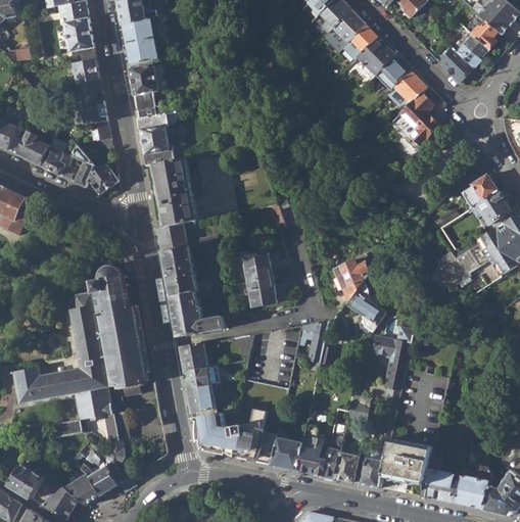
[(0,22),(1,21),(5,17),(20,14),(18,7),(16,0),(0,0),(0,22)]
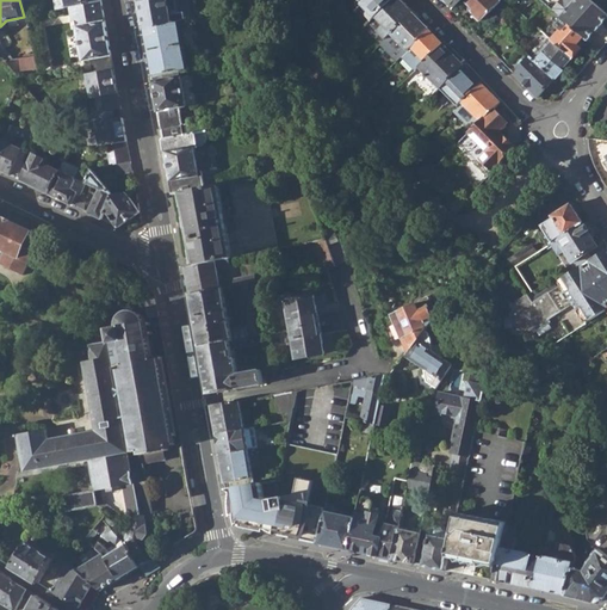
[(148,0),(134,2),(138,29),(174,22),(181,20),(180,11),(173,12),(172,8),(169,0),(148,0)]
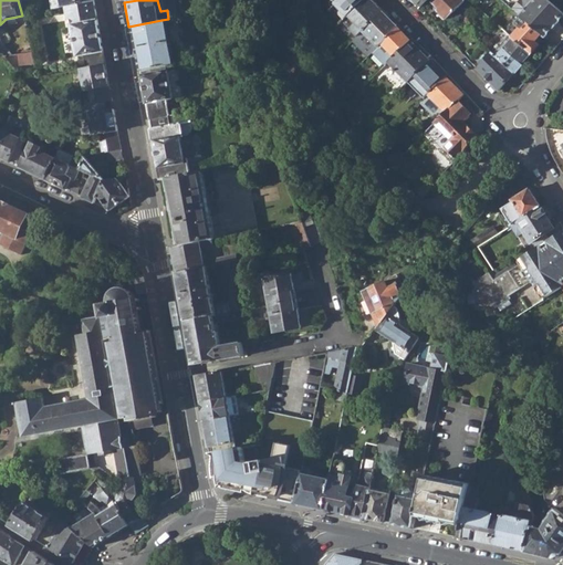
[(331,2),(333,4),(342,14),(357,0),(333,0),(332,1),(331,2)]
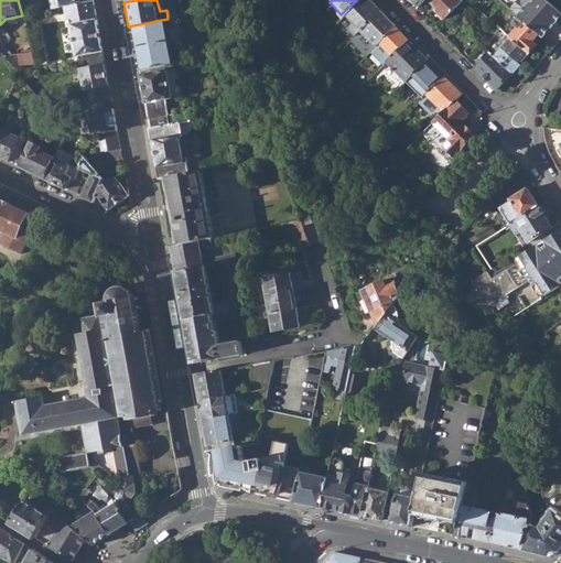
[(356,0),(341,14),(357,30),(377,11),(366,0),(356,0)]
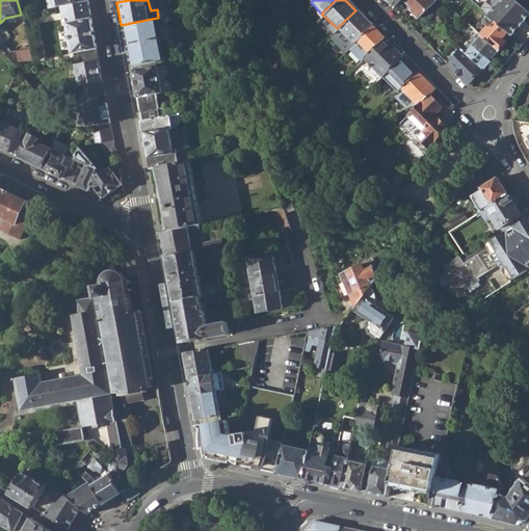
[(380,0),(389,8),(396,0),(380,0)]
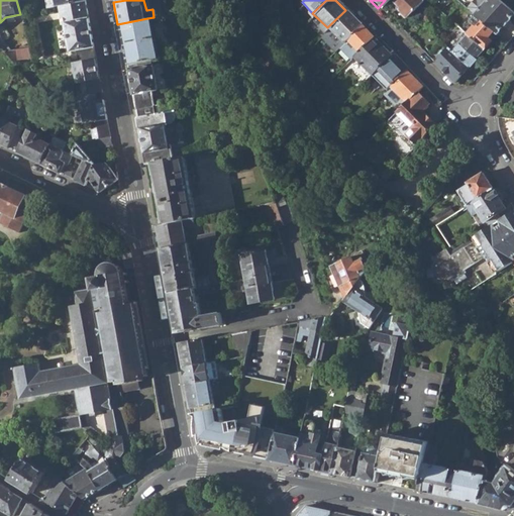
[(390,0),(389,1),(403,16),(420,0),(390,0)]
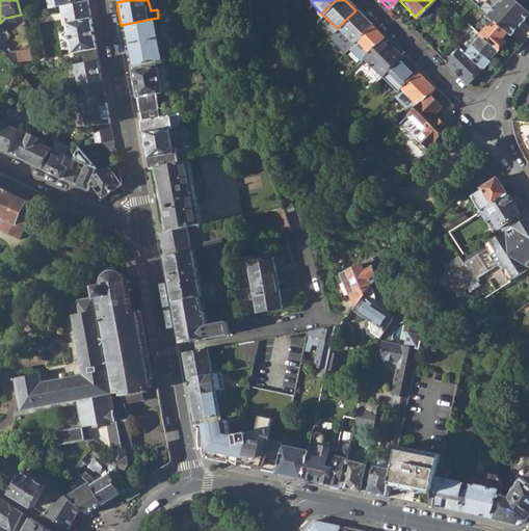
[(527,15),(510,0),(483,0),(478,7),(493,21),(506,32),(508,35),(527,15)]
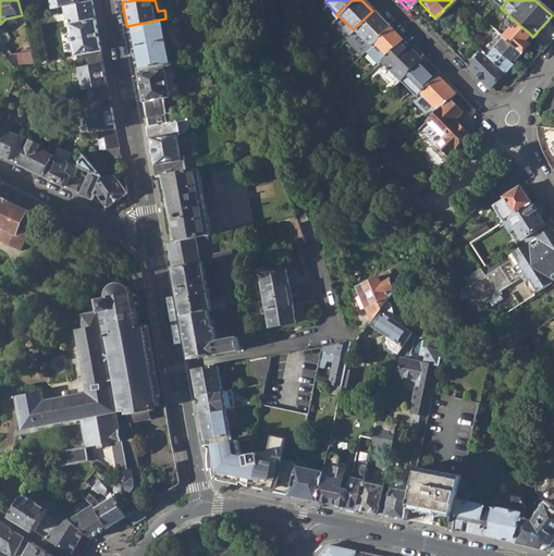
[(79,54),(82,66),(100,63),(88,1),(60,7),(62,20),(65,20),(73,56),(79,54)]
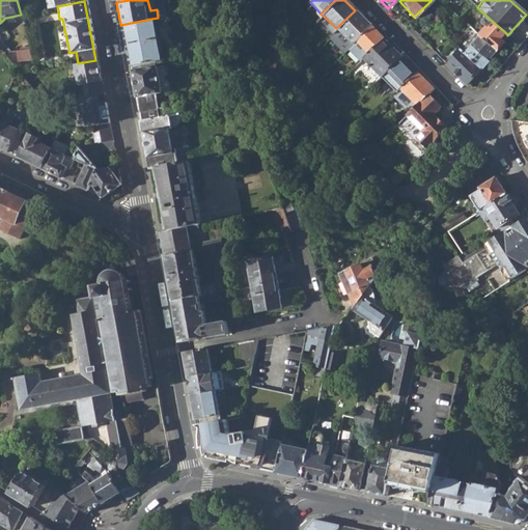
[(317,17),(321,14),(312,4),(308,8),(317,17)]
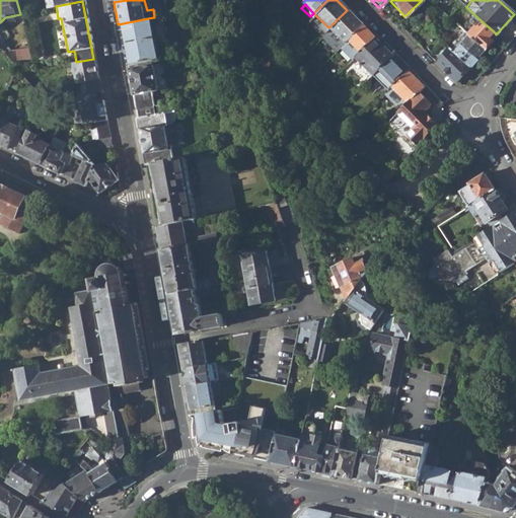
[(328,27),(342,43),(361,24),(347,10),(328,27)]
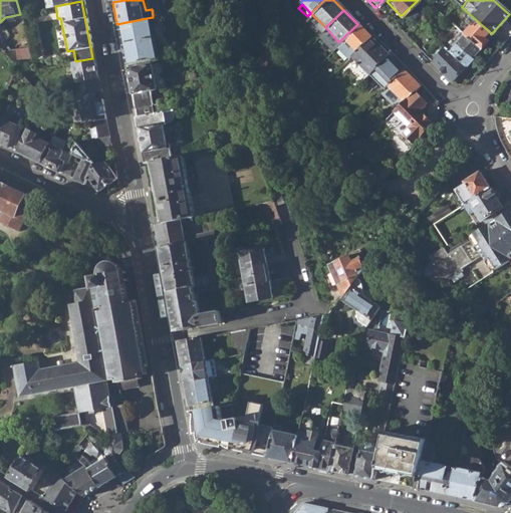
[(116,24),(123,62),(146,58),(154,56),(147,18),(116,24)]
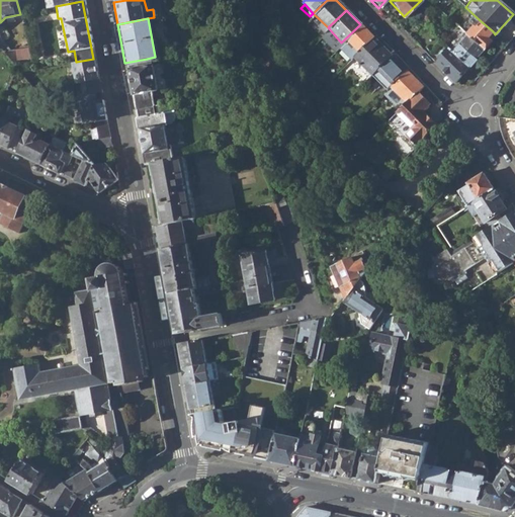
[(465,33),(482,49),(488,40),(486,38),(493,31),(480,20),(474,26),(471,24),(465,32),(465,33)]
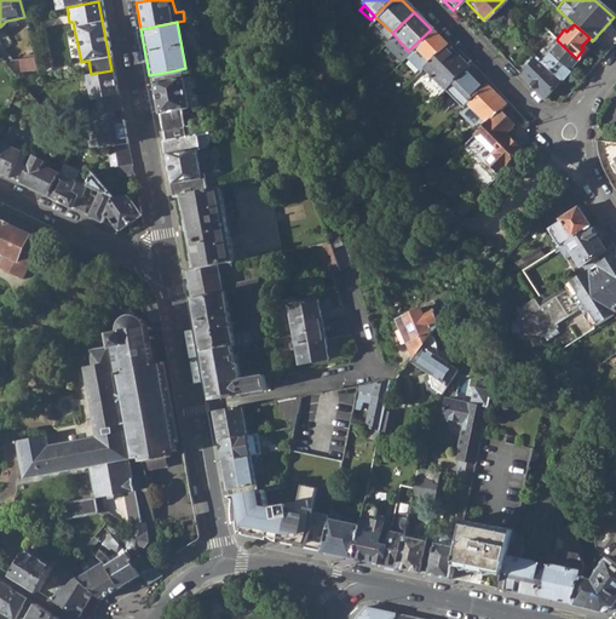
[(408,51),(422,66),(444,44),(431,29),(408,51)]
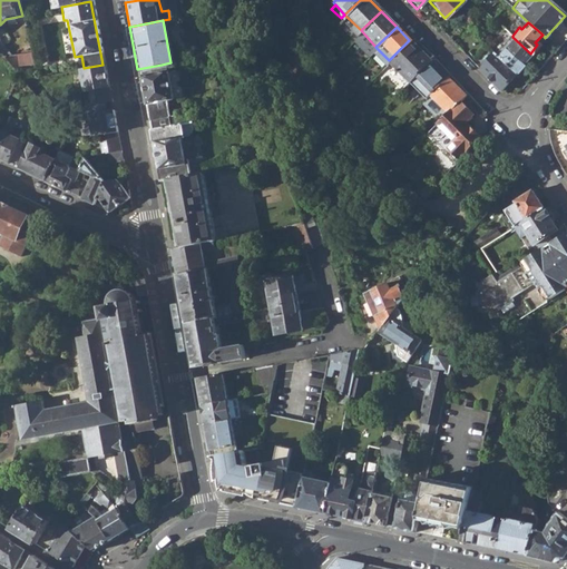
[(496,56),(514,72),(530,54),(512,37),(496,56)]
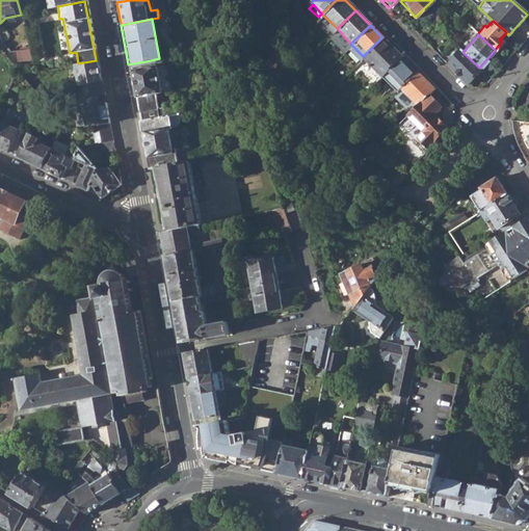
[(361,57),(379,76),(400,55),(381,37),(363,56),(361,57)]
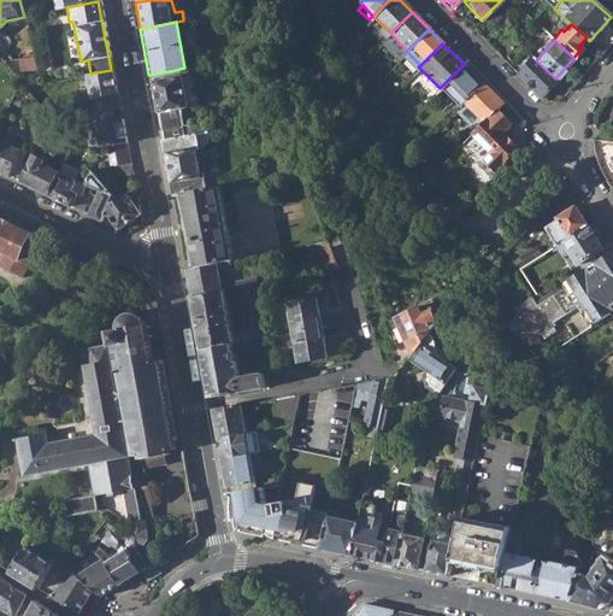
[(0,60),(1,62),(13,60),(12,53),(5,54),(0,50),(0,60)]
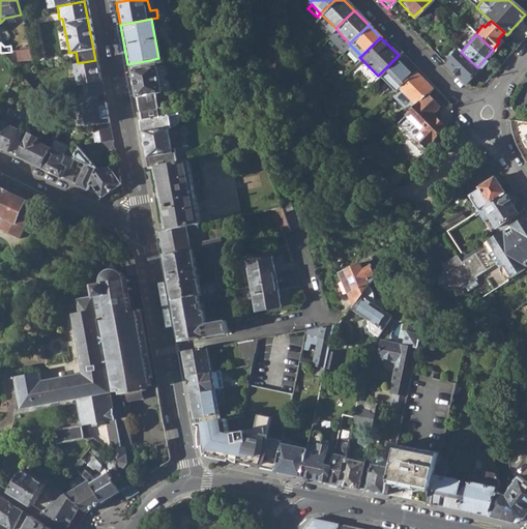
[(437,57),(463,84),(477,67),(461,52),(457,49),(450,42),(437,57)]
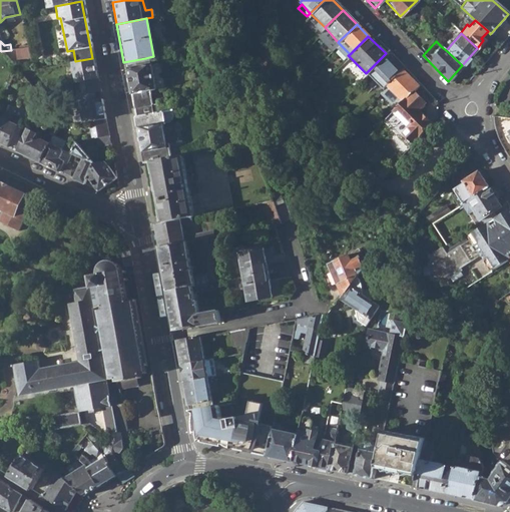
[(1,51),(9,61),(29,58),(27,48),(11,50),(1,51)]
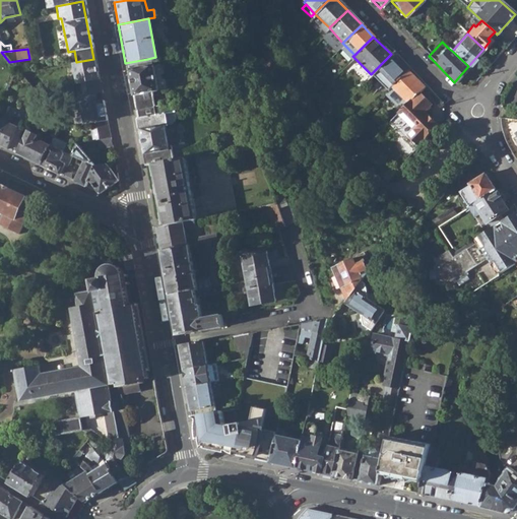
[(382,83),(387,88),(390,86),(406,69),(391,54),(371,74),(370,75),(380,84),(382,83)]
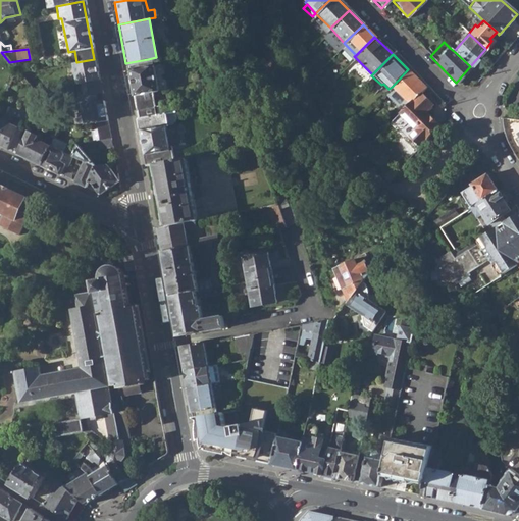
[(70,63),(76,96),(100,92),(94,59),(76,62),(70,63)]
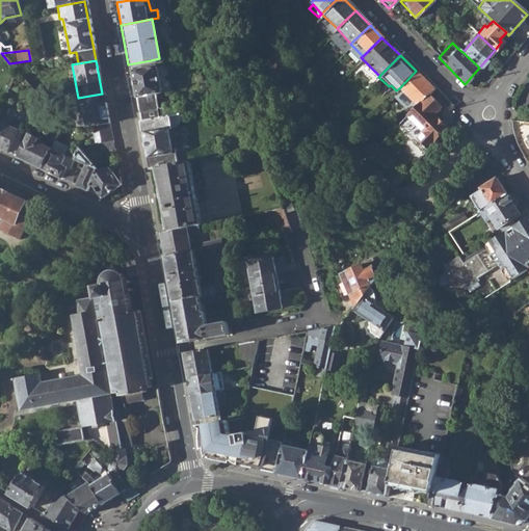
[(128,64),(137,122),(163,115),(161,106),(156,107),(153,93),(159,91),(154,64),(152,65),(151,60),(128,64)]
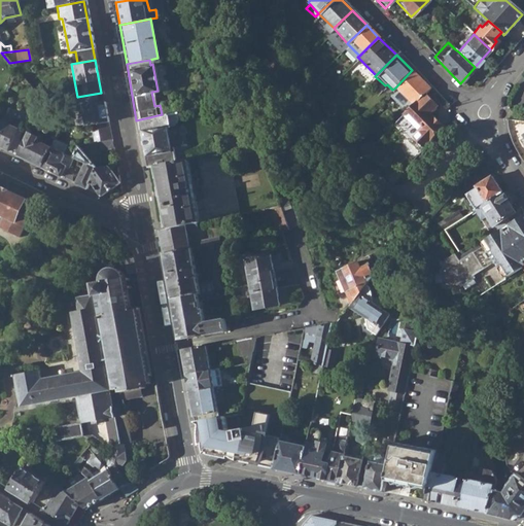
[(395,88),(412,104),(423,93),(428,88),(412,70),(395,88)]
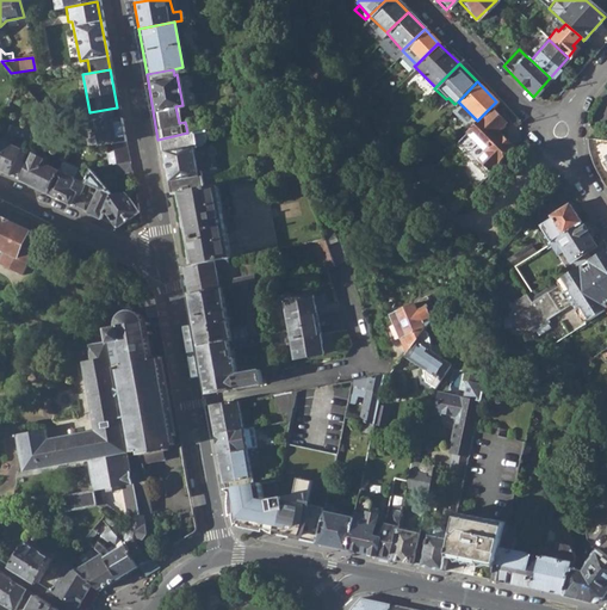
[(355,96),(366,106),(371,102),(361,91),(355,96)]
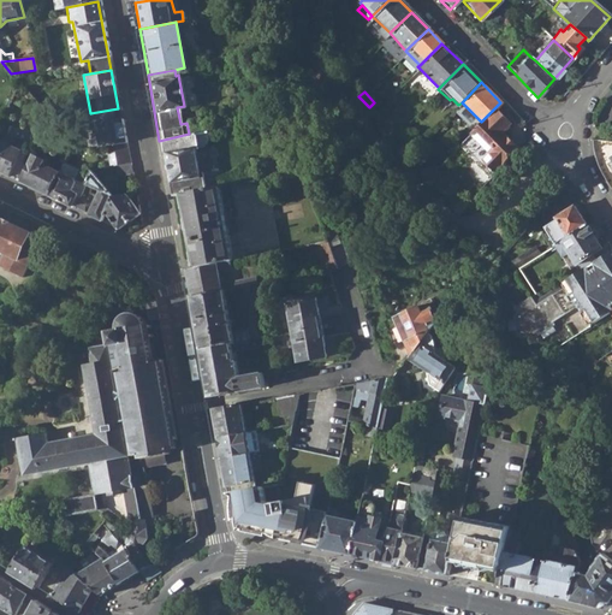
[(455,108),(474,128),(481,122),(462,102),(458,105),(455,108)]
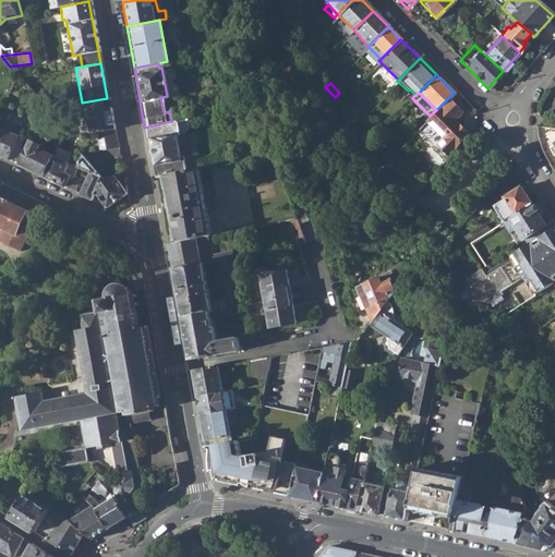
[(443,160),(465,136),(448,120),(459,110),(448,98),(436,110),(430,116),(414,131),(443,160)]
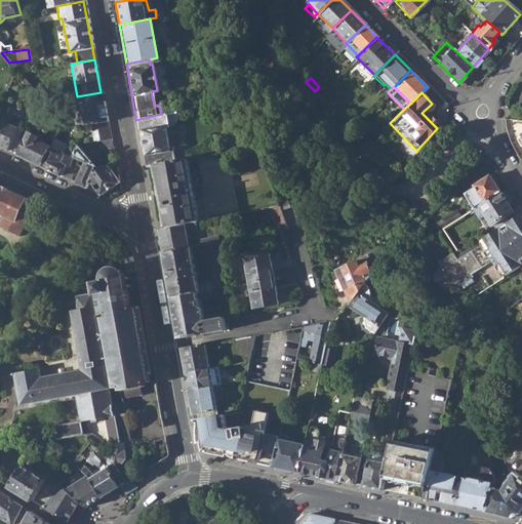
[(79,105),(82,124),(88,123),(106,121),(102,101),(79,105)]
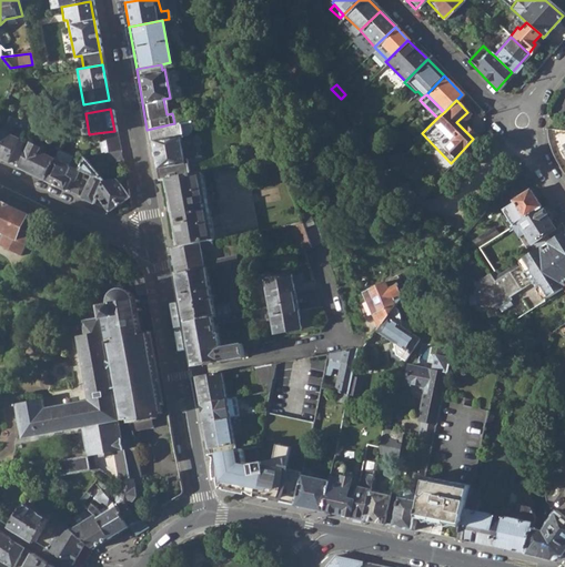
[(0,160),(6,162),(18,139),(8,133),(11,127),(1,121),(0,123),(0,160)]
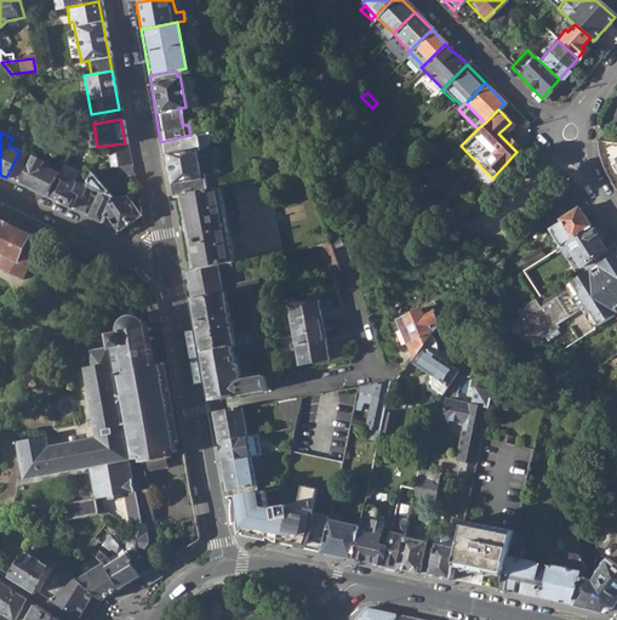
[(217,188),(221,187),(218,174),(200,176),(194,149),(198,148),(195,135),(190,135),(160,142),(171,198),(180,195),(217,188)]
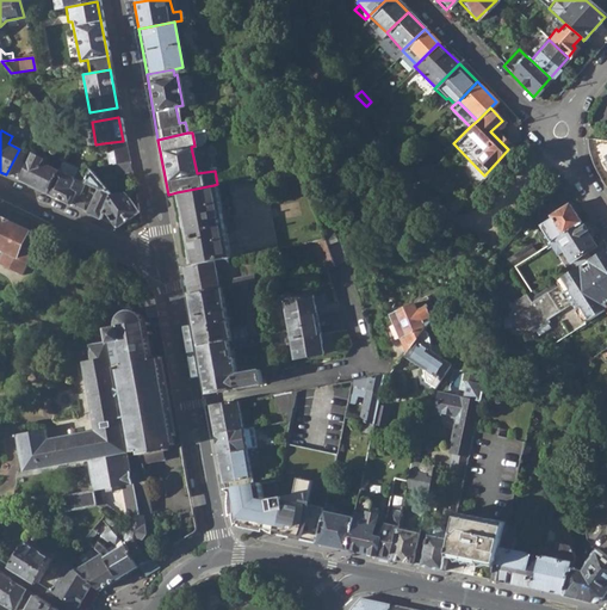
[(103,143),(106,164),(113,162),(127,160),(123,141),(103,143)]
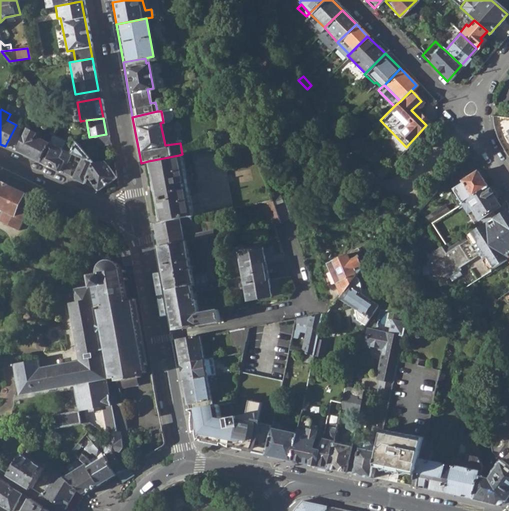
[(25,127),(21,136),(14,151),(38,162),(47,143),(33,136),(34,132),(25,127)]
